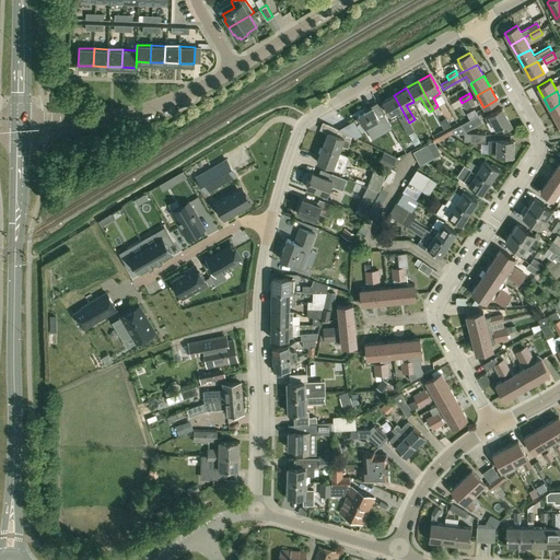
[(415,130),(413,130),(409,123),(394,95),(382,102),(389,115),(395,112),(400,120),(401,119),(405,125),(404,126),(408,133),(409,132),(413,141),(416,146),(421,142),(419,138),(415,130)]
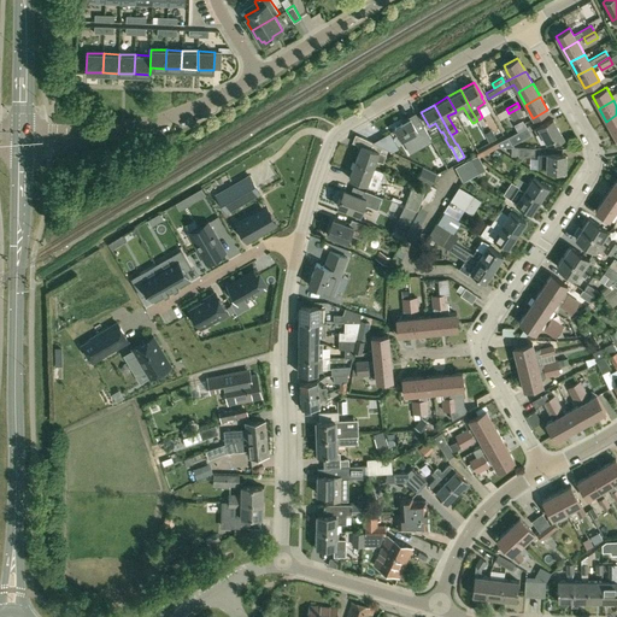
[(523,112),(519,107),(509,113),(512,119),(523,112)]
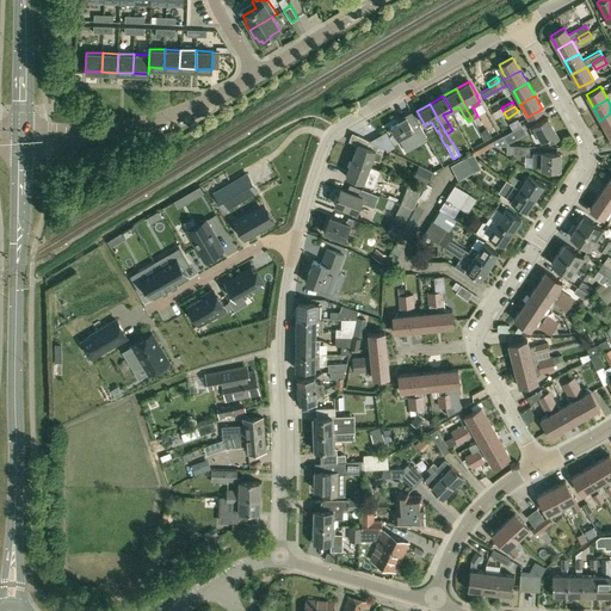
[(610,113),(600,121),(608,134),(610,131),(610,113)]
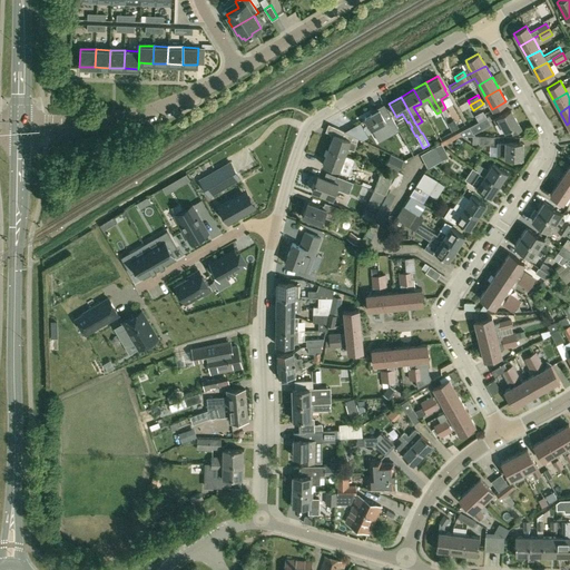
[(379,109),(364,117),(371,129),(379,125),(384,135),(397,128),(391,116),(385,120),(379,109)]
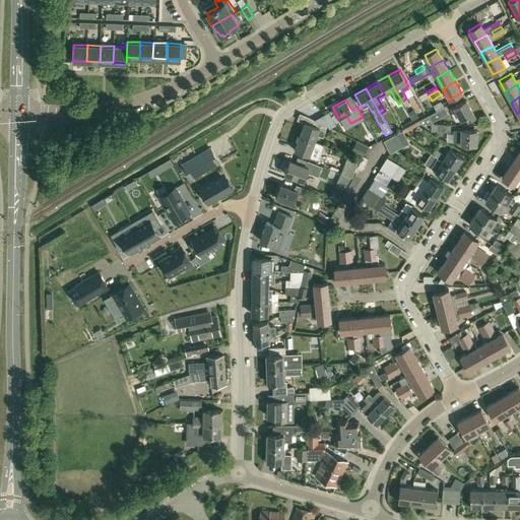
[(472,113),(473,113),(465,100),(454,106),(450,109),(452,112),(456,110),(461,119),(466,117),(468,122),(475,118),(472,113)]
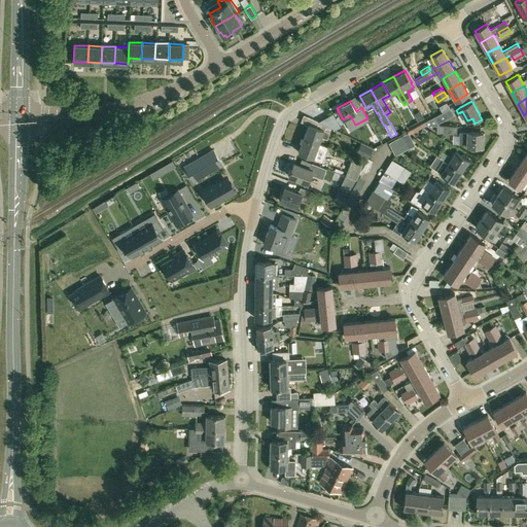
[(454,114),(450,108),(419,125),(438,125),(437,123),(454,114)]
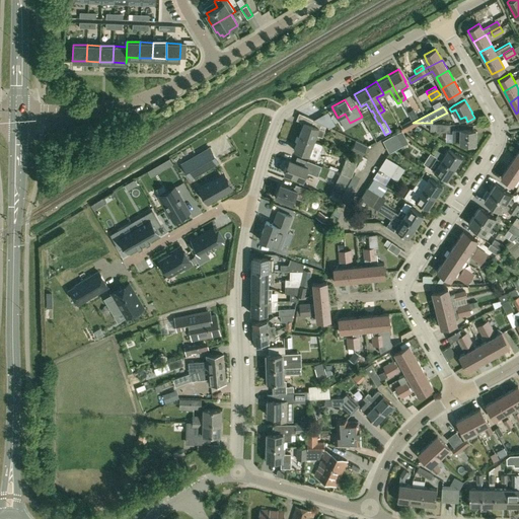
[(408,112),(412,120),(418,116),(414,108),(408,112)]
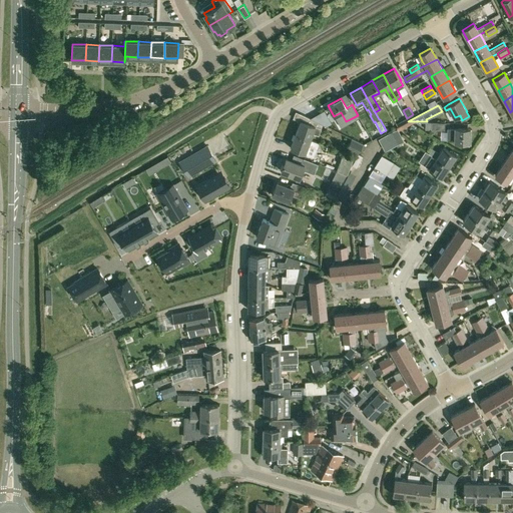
[(300,120),(295,134),(317,142),(319,143),(319,142),(310,139),(312,132),(318,135),(322,123),(310,118),(308,123),(300,120)]
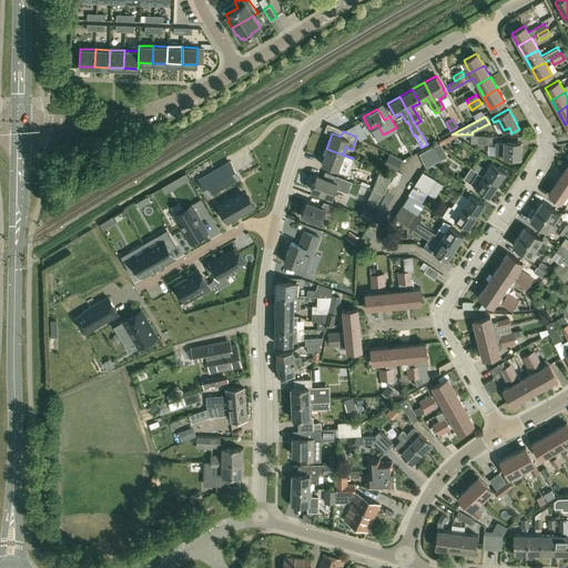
[(452,134),(438,142),(439,143),(418,153),(423,160),(443,150),(442,144),(455,137),(452,134)]
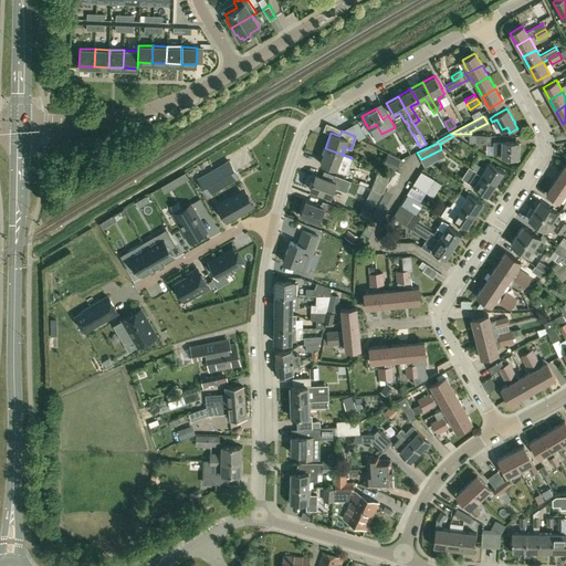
[(493,154),(502,155),(502,156),(511,156),(511,158),(517,159),(517,156),(519,156),(519,142),(502,140),(502,142),(493,142),(493,154)]
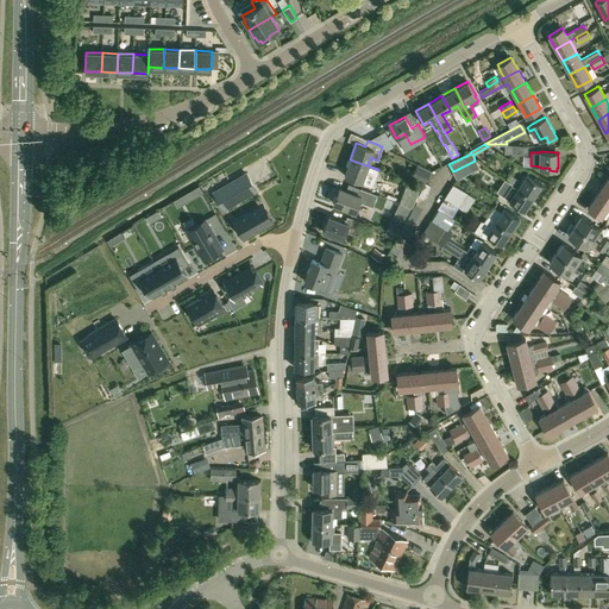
[(376,177),(378,170),(376,169),(350,159),(344,175),(362,182),(365,173),(376,177)]
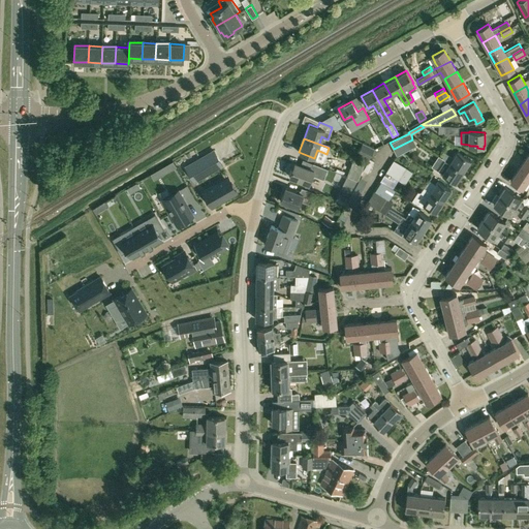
[(413,139),(412,139),(394,149),(397,156),(416,146),(413,139)]
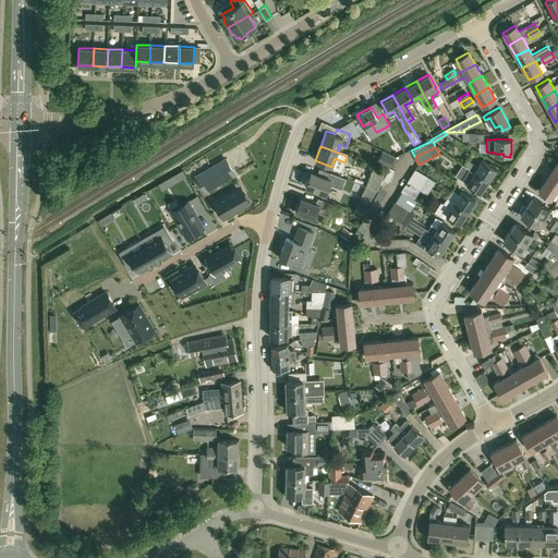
[(388,166),(393,156),(383,150),(378,160),(388,166)]
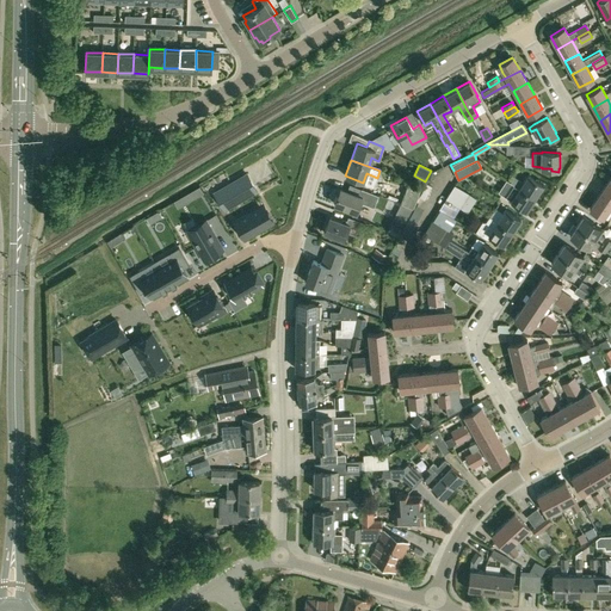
[(246,173),(215,191),(220,201),(234,192),(238,199),(255,189),(246,173)]
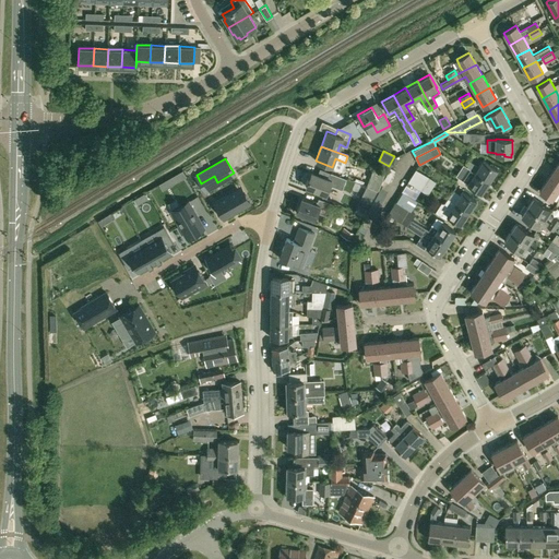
[(467,167),(470,168),(489,181),(497,169),(483,159),(478,167),(471,162),(467,167)]
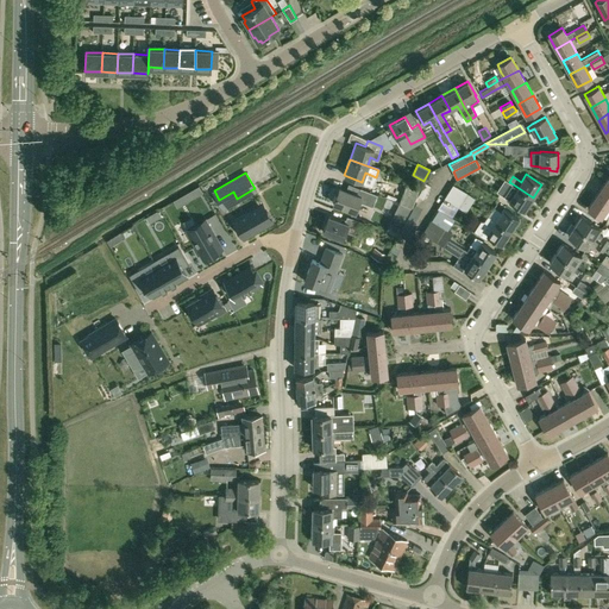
[(186,190),(189,198),(203,190),(199,183),(186,190)]
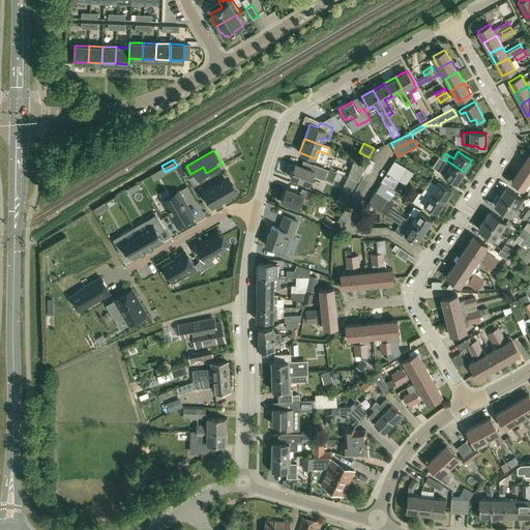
[(413,172),(394,159),(390,166),(409,178),(413,172)]
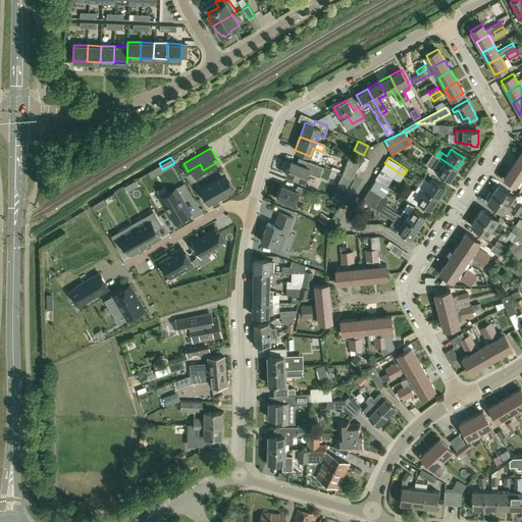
[(450,180),(457,169),(438,157),(431,167),(436,171),(450,180)]
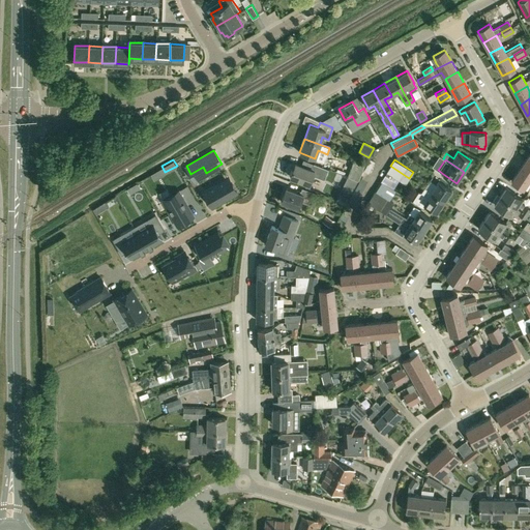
[(529,162),(526,159),(519,170),(529,177),(529,162)]
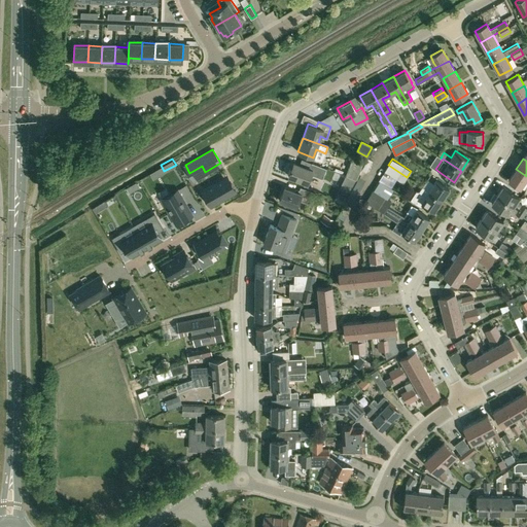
[(361,164),(354,160),(347,175),(355,178),(361,164)]
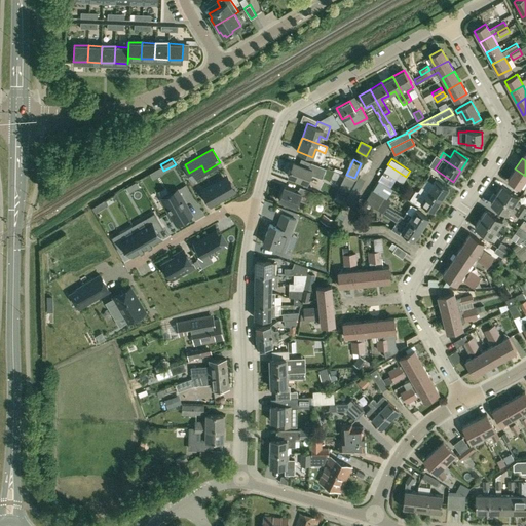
[(310,174),(322,179),(327,168),(311,162),(308,167),(293,161),(288,175),(307,183),(310,174)]
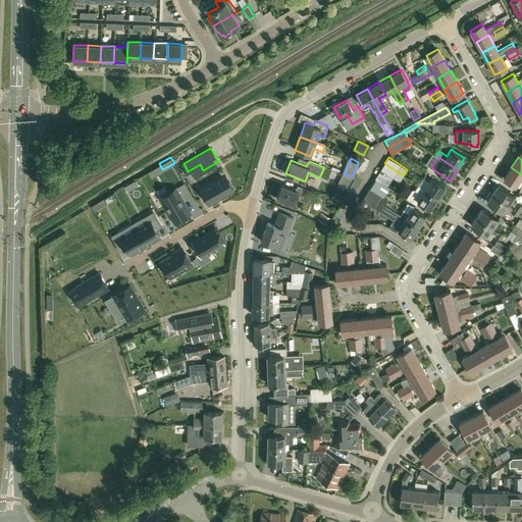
[(384,163),(380,169),(399,181),(403,175),(384,163)]
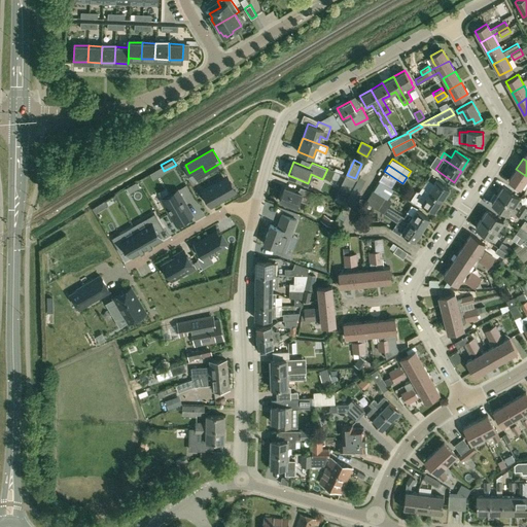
[(526,176),(516,169),(508,179),(520,187),(526,176)]
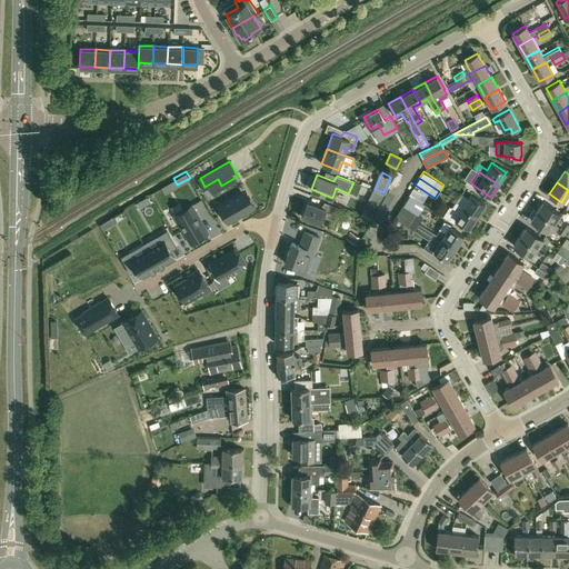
[(385,193),(373,189),(360,215),(372,220),(385,193)]
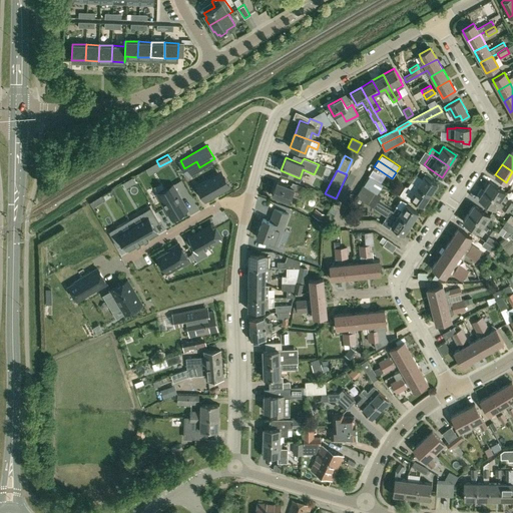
[(201,192),(205,200),(229,186),(225,178),(221,180),(217,173),(216,172),(207,177),(208,178),(198,184),(202,191),(201,192)]
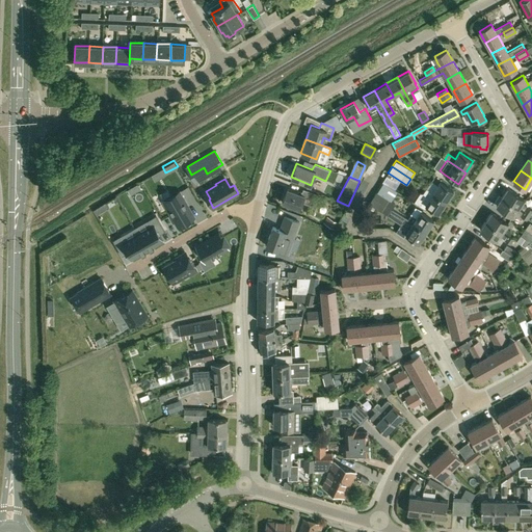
[(440,182),(432,192),(446,202),(453,190),(440,182)]
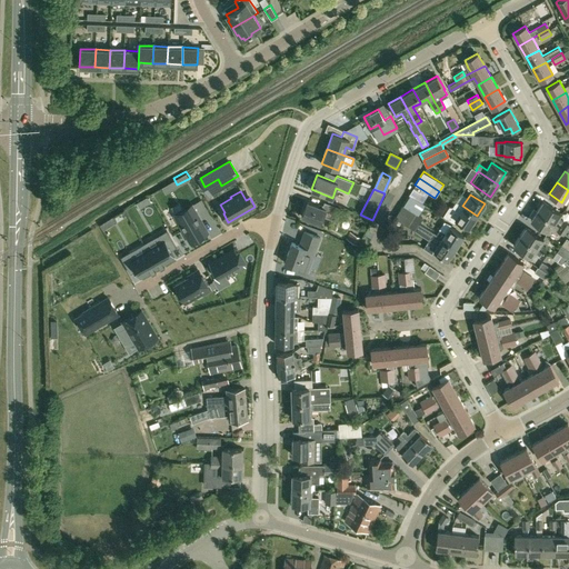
[(322,207),(307,201),(301,216),(320,222),(322,216),(333,219),(338,207),(325,202),(322,207)]
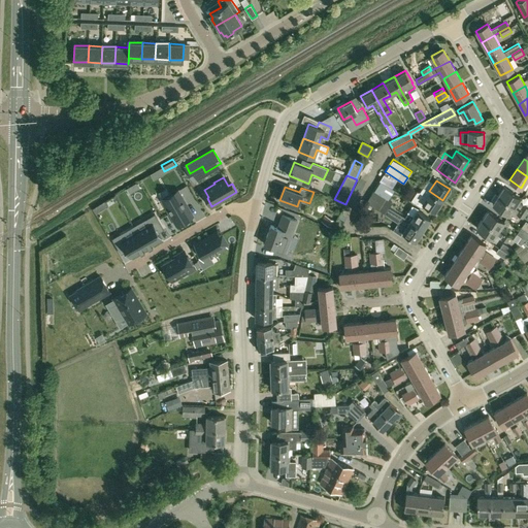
[(434,211),(442,200),(429,191),(423,187),(420,192),(417,191),(410,200),(421,207),(423,204),(434,211)]
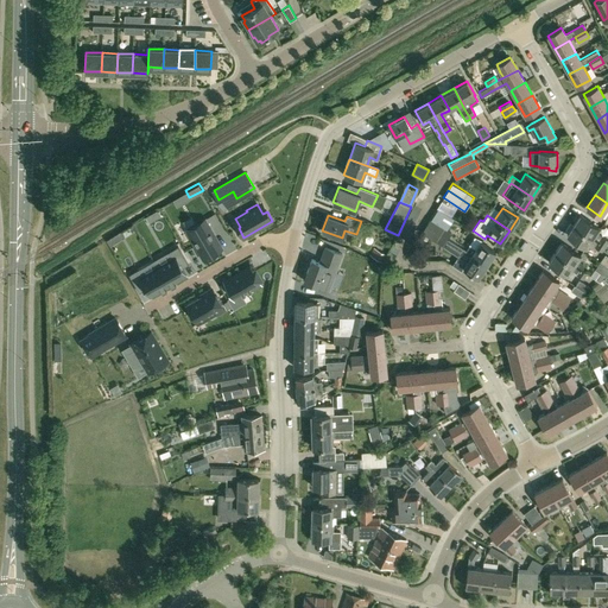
[(580,215),(574,225),(606,246),(607,241),(607,239),(596,232),(599,227),(580,215)]
